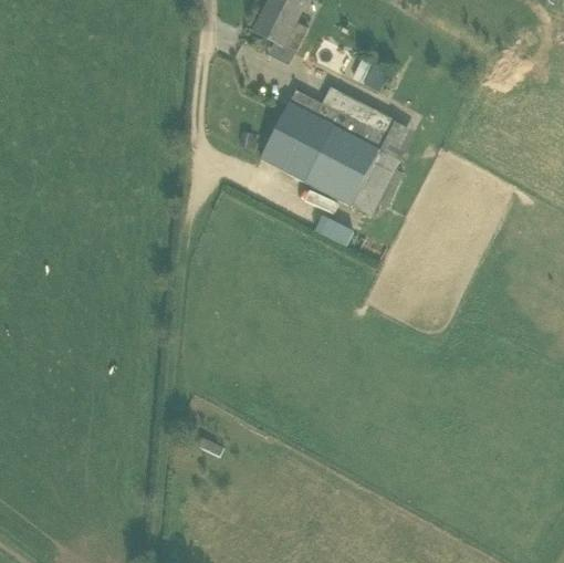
[(268,0),(252,31),(280,45),(280,44),(294,51),(305,28),(292,20),(302,0),(268,0)]
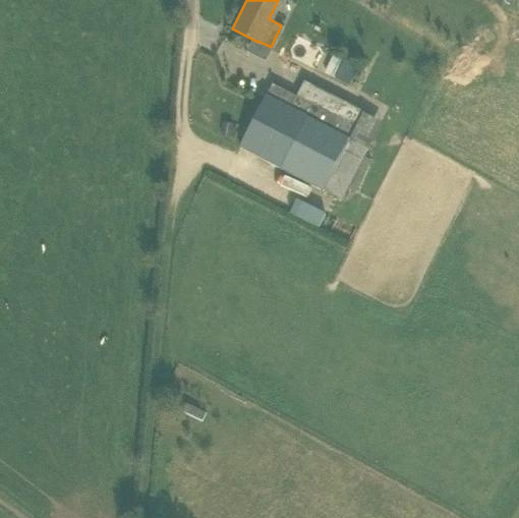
[(314,70),(326,46),(297,34),(286,57),(314,70)]
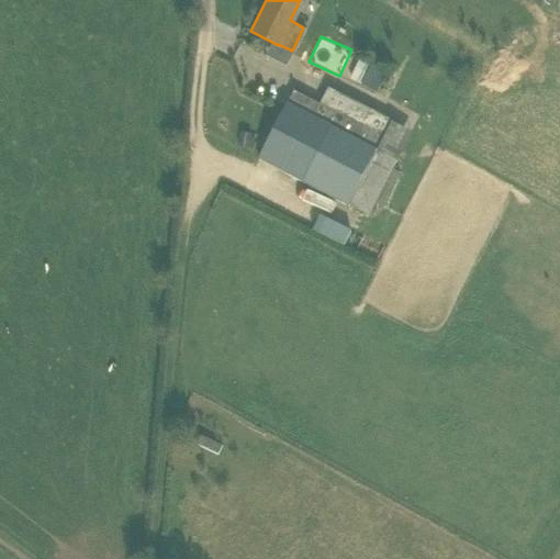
[(349,78),(378,87),(383,68),(356,58),(349,78)]
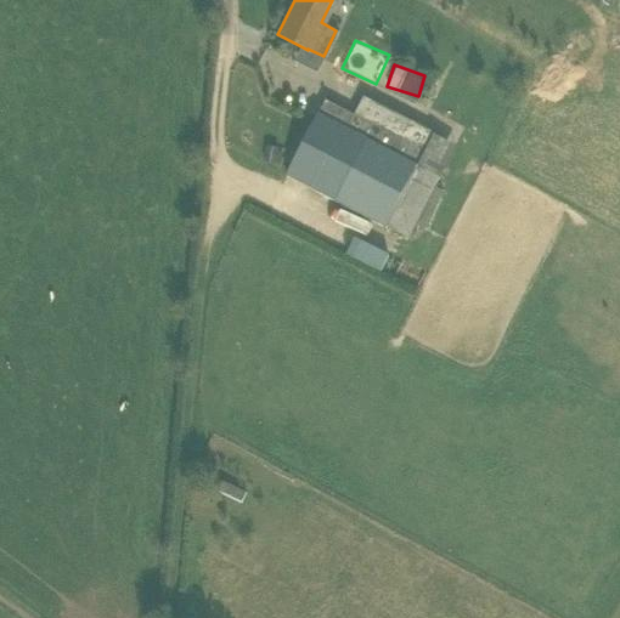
[(432,130),(361,95),(353,114),(323,98),(285,174),(383,225),(432,130)]
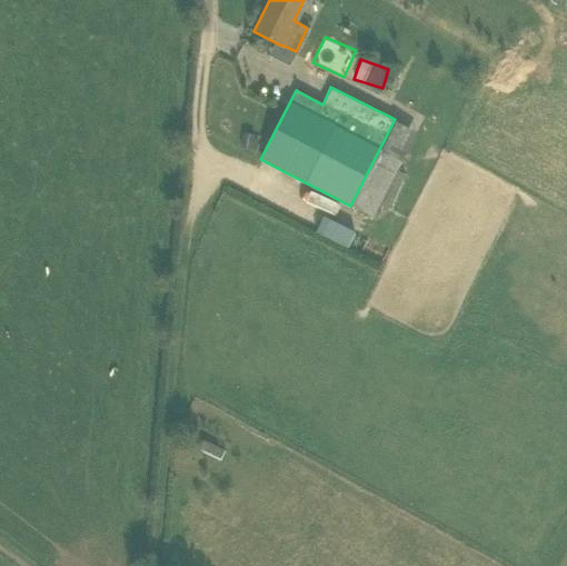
[(325,216),(318,231),(351,244),(357,228),(325,216)]
